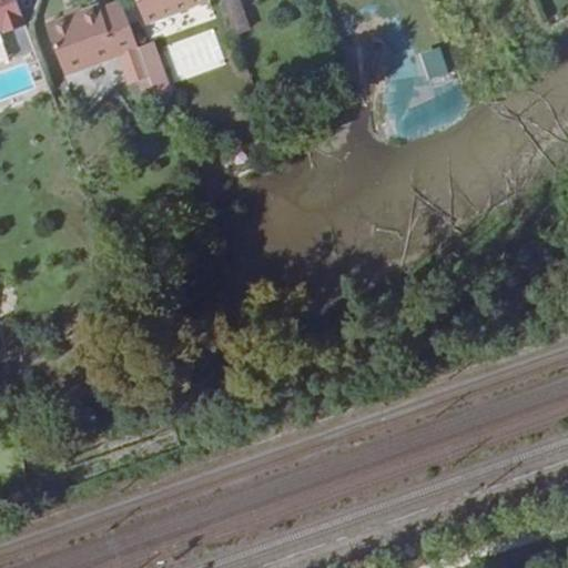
[(26,24),(17,0),(0,0),(0,31),(6,29),(7,31),(26,24)]
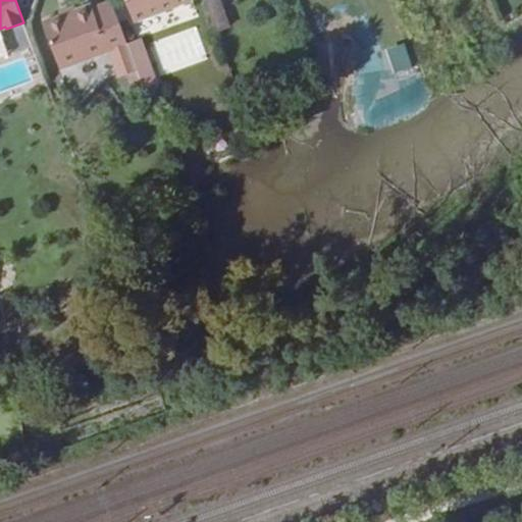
[(193,0),(192,0),(125,0),(135,21),(193,0)]
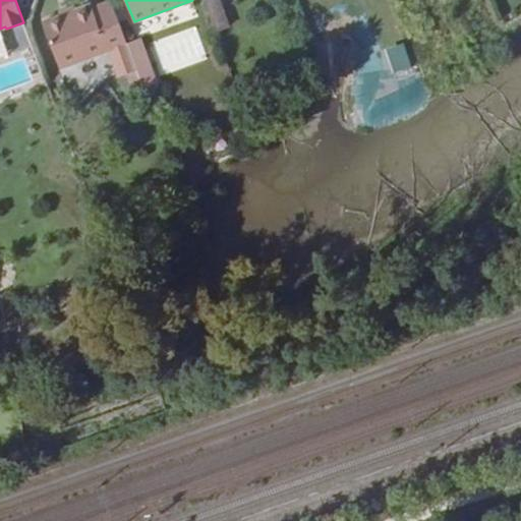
[(205,0),(217,32),(231,26),(221,0),(205,0)]
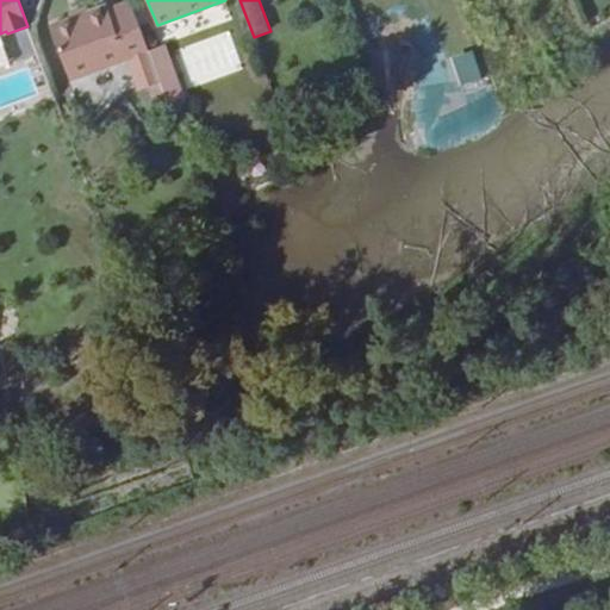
[(54,25),(53,25),(70,73),(120,55),(124,60),(129,64),(138,91),(148,86),(160,82),(149,51),(130,1),(109,10),(107,5),(86,13),(70,18),(54,25)]
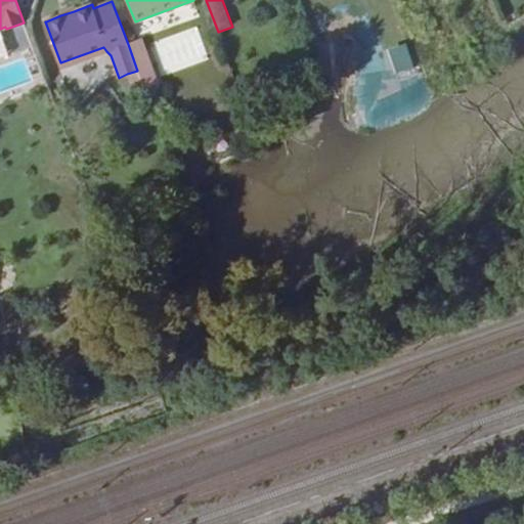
[(60,15),(74,11),(72,6),(58,11),(60,15)]
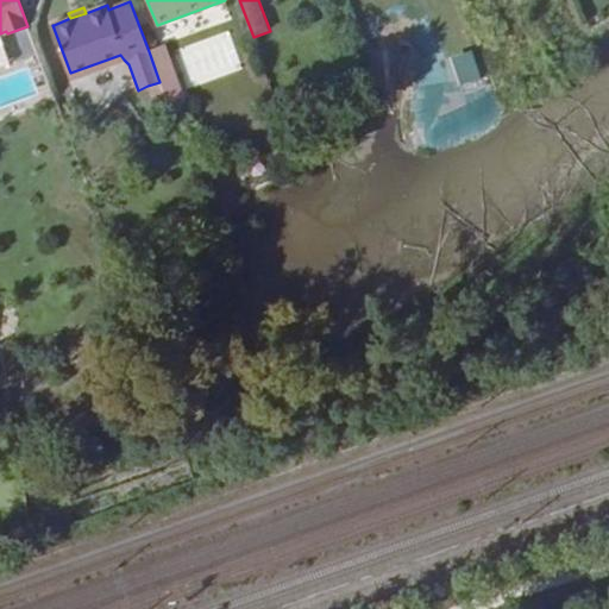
[(171,50),(186,88),(243,68),(228,29),(171,50)]
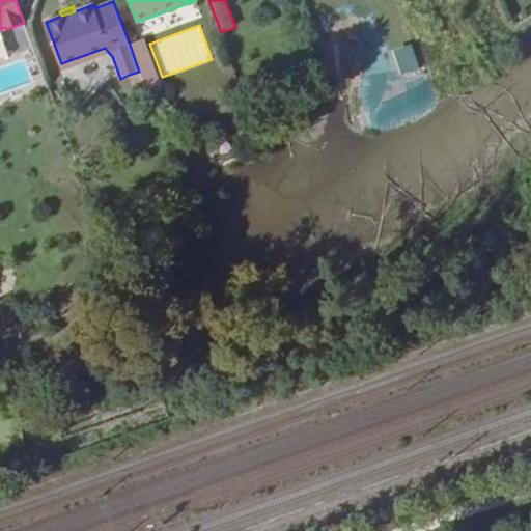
[(412,43),(393,47),(398,73),(418,68),(412,43)]
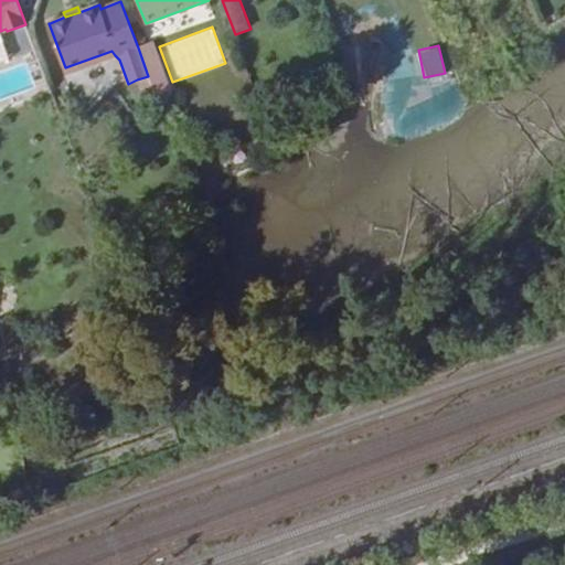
[(115,55),(112,51),(65,67),(67,73),(115,55)]
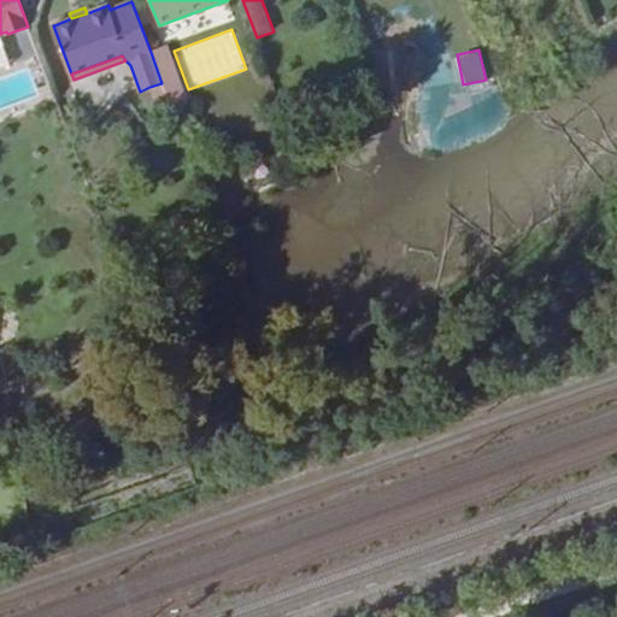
[(150,87),(163,123),(172,112),(162,83),(150,87)]
